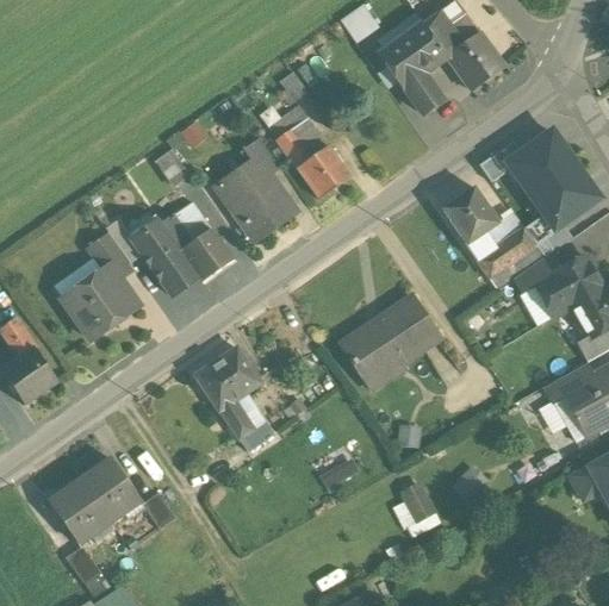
[(458,0),(424,24),(435,37),(451,26),(467,14),(458,0)]
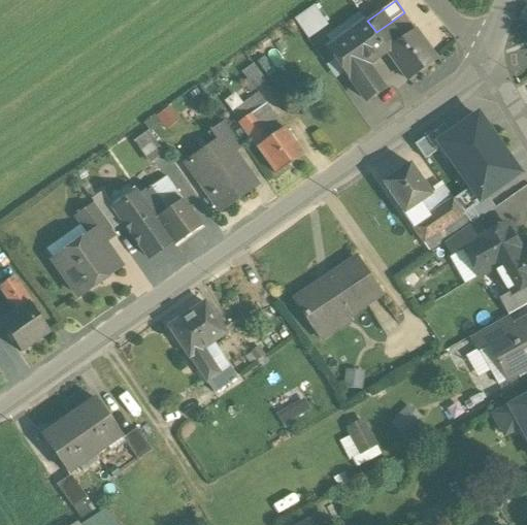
[(297,13),(306,34),(328,24),(318,3),(297,13)]
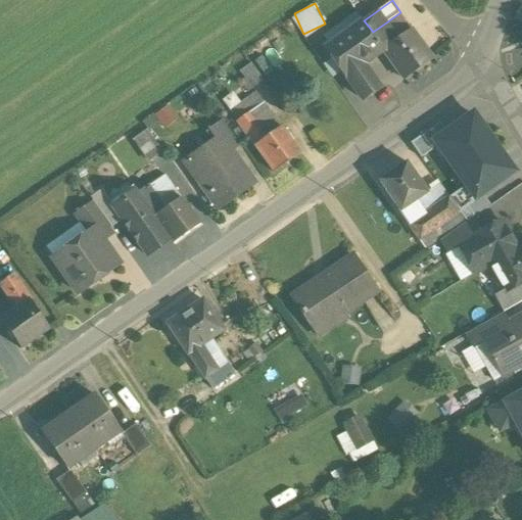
[(400,12),(386,22),(398,38),(413,29),(400,12)]
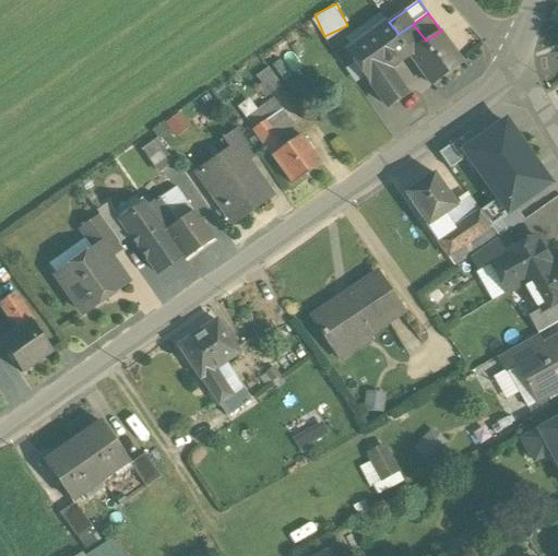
[(399,34),(389,22),(351,49),(389,104),(391,103),(388,98),(401,89),(404,93),(406,92),(390,68),(399,59),(411,51),(399,34)]
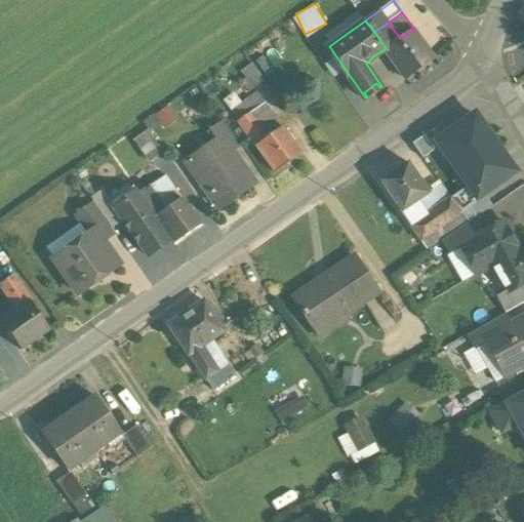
[(388,23),(374,32),(386,48),(400,38),(388,23)]
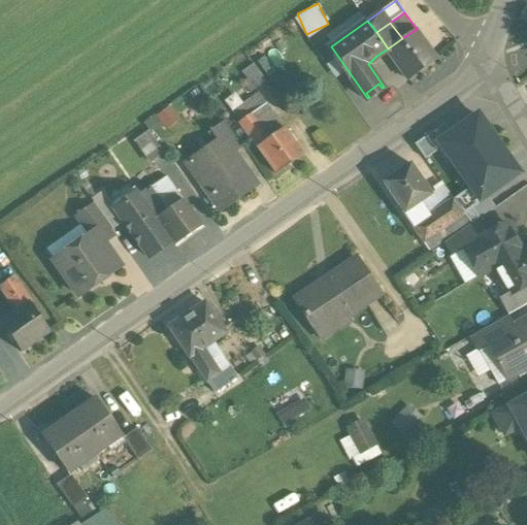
[(402,38),(388,48),(409,78),(437,59),(417,29),(402,38)]
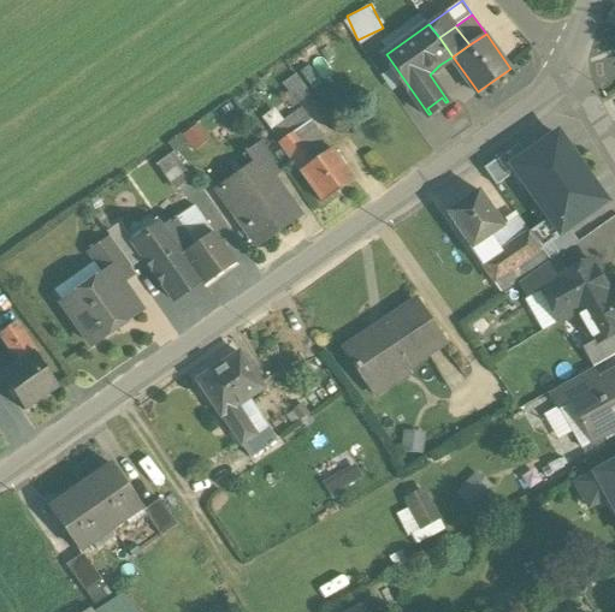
[(299,72),(285,82),(291,90),(284,95),(293,107),(313,94),(299,72)]
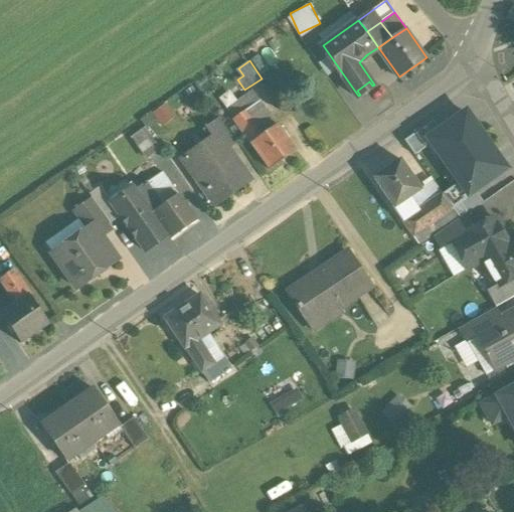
[(253,90),(226,108),(233,118),(233,117),(245,109),(246,110),(261,100),(253,90)]
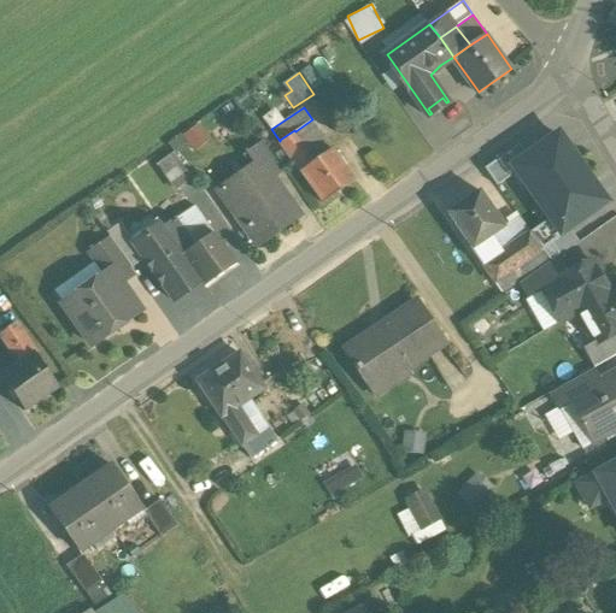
[(295,131),(294,130),(280,140),(280,141),(300,170),(315,159),(295,131)]
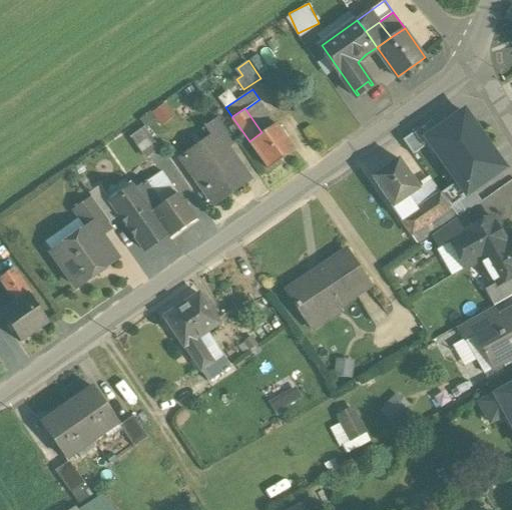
[(459,181),(467,193),(505,168),(466,110),(439,128),(428,136),(432,141),(459,181)]
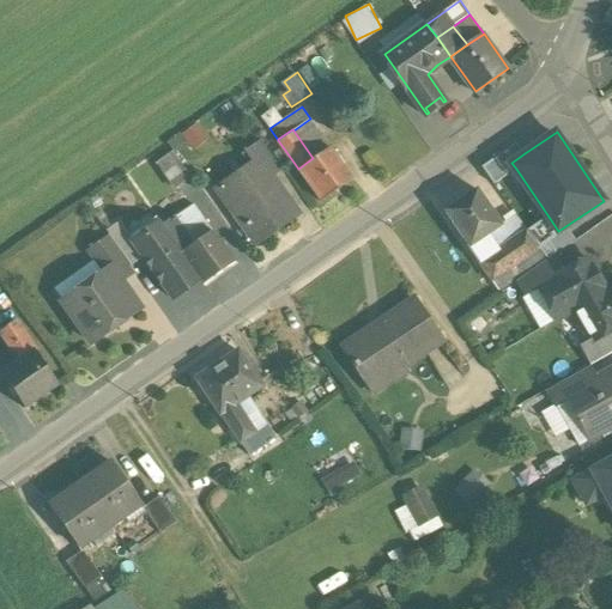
[(282,168),(260,138),(244,150),(254,164),(259,160),(270,176),(282,168)]
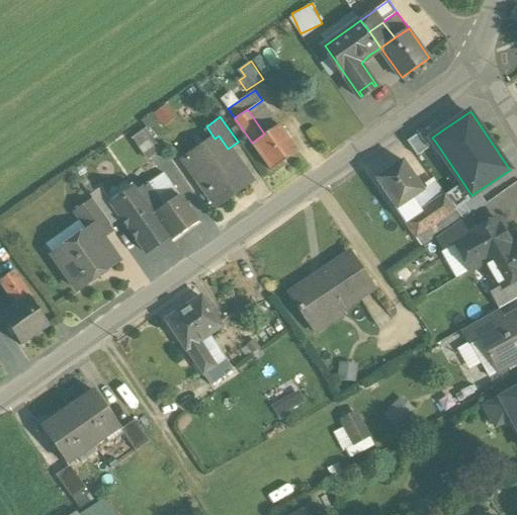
[(408,141),(418,155),(436,143),(432,138),(443,130),(437,120),(408,141)]
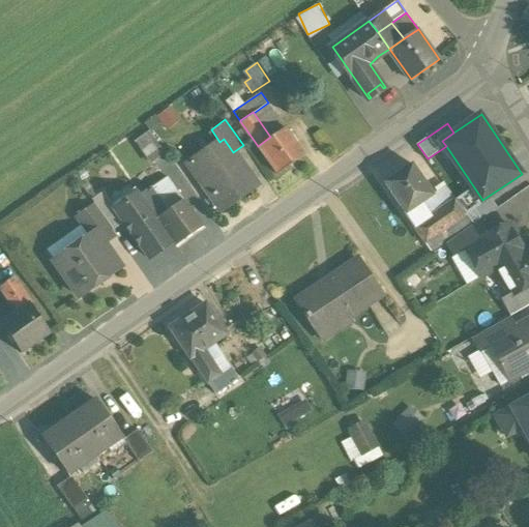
[(270,137),(258,146),(276,173),(304,154),(285,126),(270,137)]
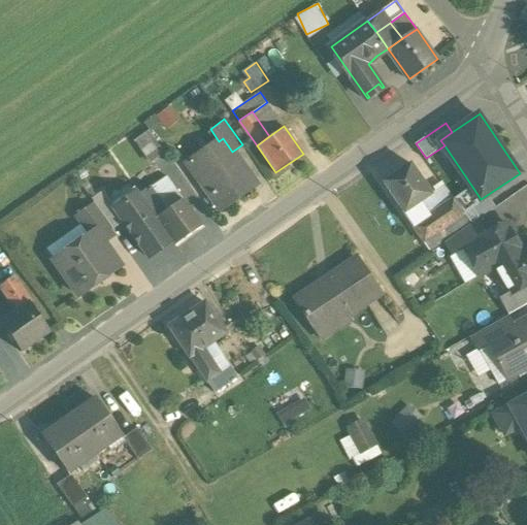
[(162,154),(149,135),(139,142),(145,151),(153,160),(162,154)]
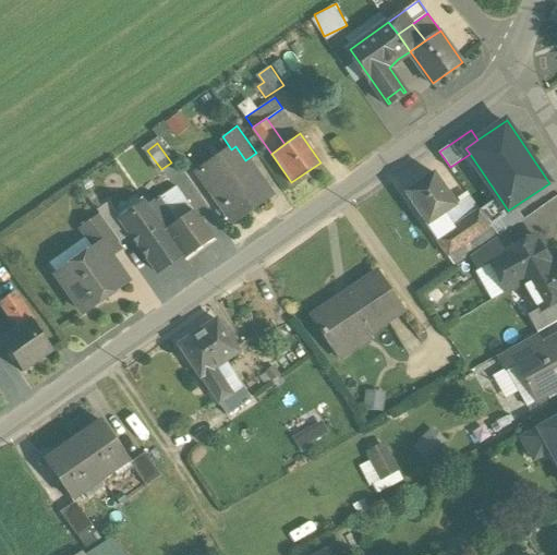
[(231,149),(202,170),(198,166),(196,167),(234,221),(237,220),(234,217),(266,194),(269,197),(270,196),(245,160),(235,146),(231,149)]
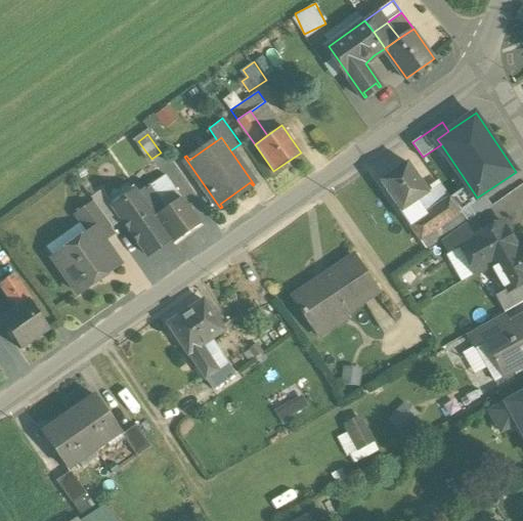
[(407,160),(382,179),(402,209),(417,199),(429,190),(407,160)]
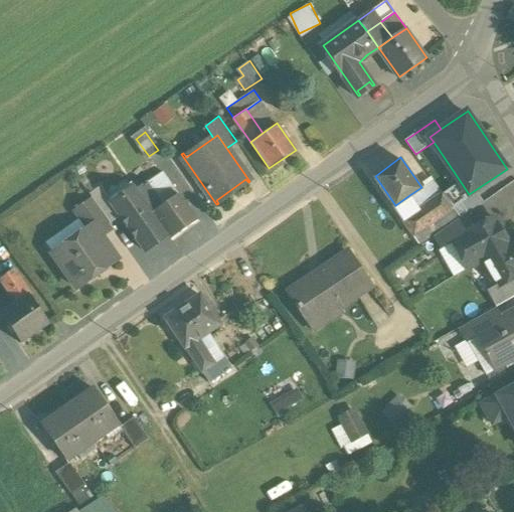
[(162,170),(151,178),(157,187),(168,179),(162,170)]
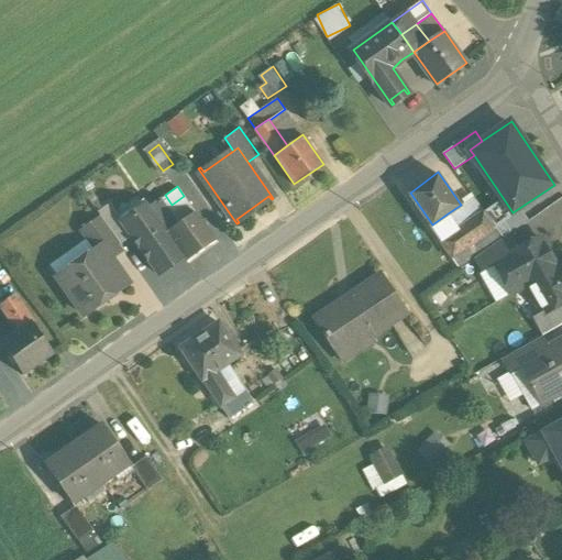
[(184,196),(172,205),(165,195),(160,198),(177,223),(195,211),(184,196)]
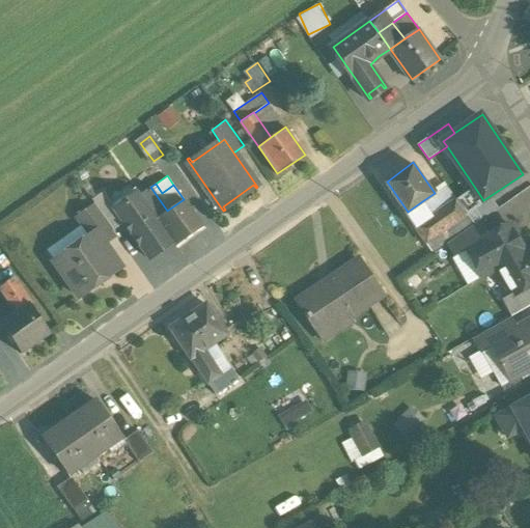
[(134,186),(113,201),(116,205),(114,207),(123,221),(148,256),(172,240),(157,218),(140,194),(138,191),(134,186)]
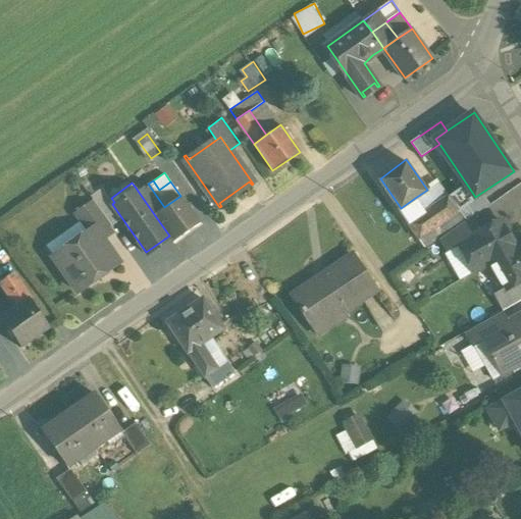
[(164,207),(148,184),(138,191),(154,214),(164,207)]
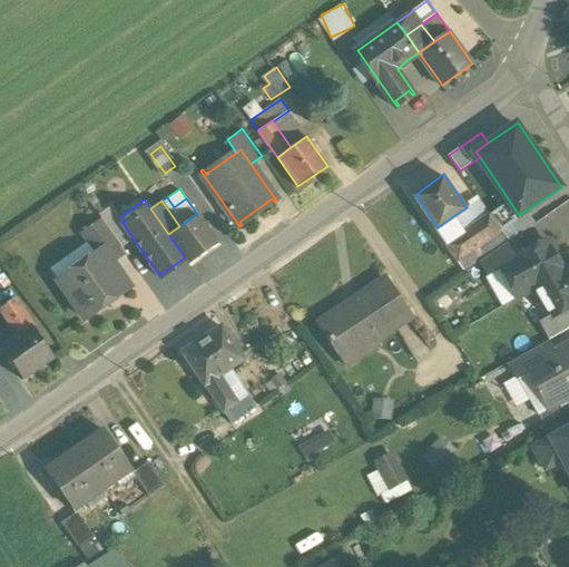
[(111,202),(98,212),(102,217),(121,245),(133,237),(123,223),(125,221),(121,216),(111,202)]
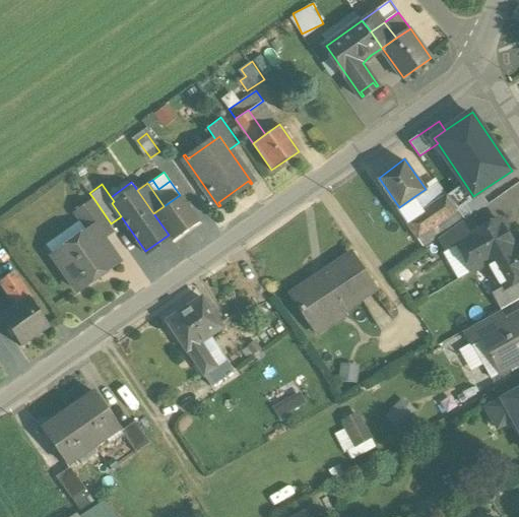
[(473,196),(465,184),(448,195),(464,218),(472,213),(466,204),(472,199),(471,198),(473,196)]
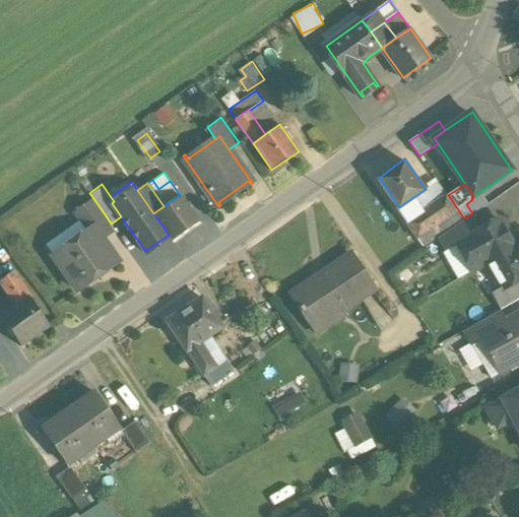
[(422,210),(408,219),(418,236),(435,224),(457,209),(446,194),(422,210)]
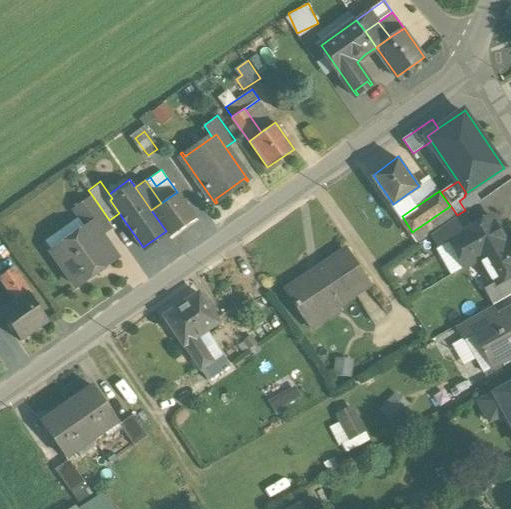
[(161,203),(151,210),(166,231),(170,236),(195,218),(177,192),(161,203)]
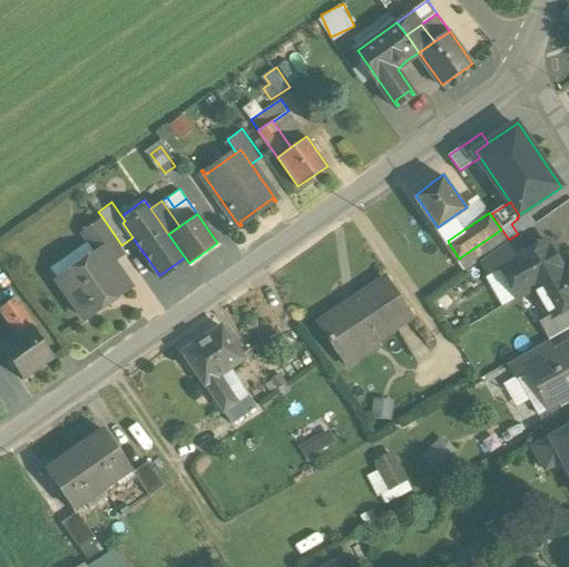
[(453,216),(438,227),(448,241),(462,231),(453,216)]
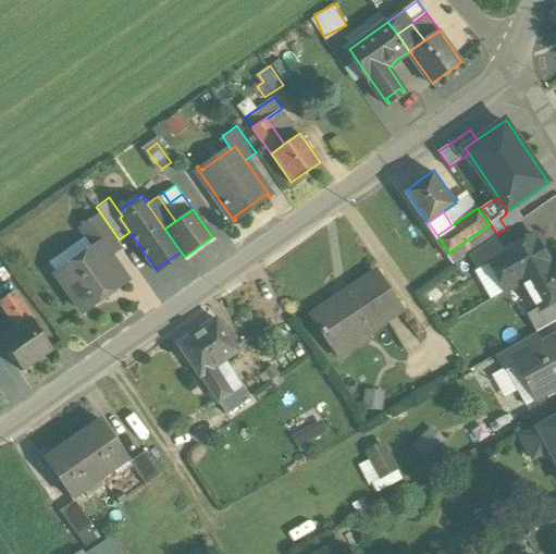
[(100,212),(79,226),(93,246),(98,243),(108,256),(109,255),(122,245),(119,239),(100,212)]
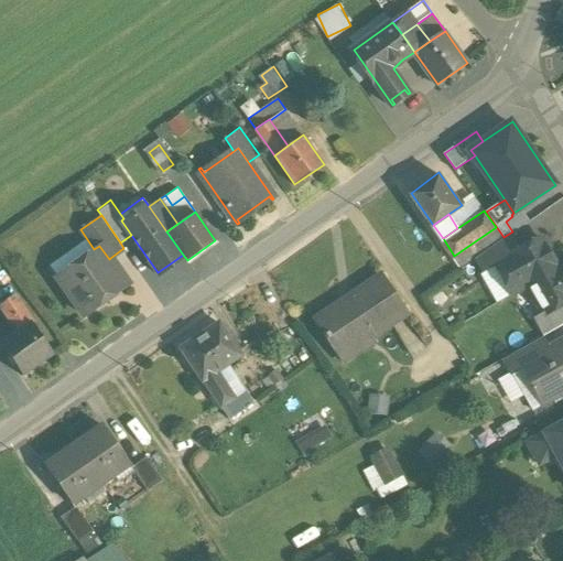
[(511,233),(475,258),(483,272),(496,265),(495,262),(520,249),(511,233)]
